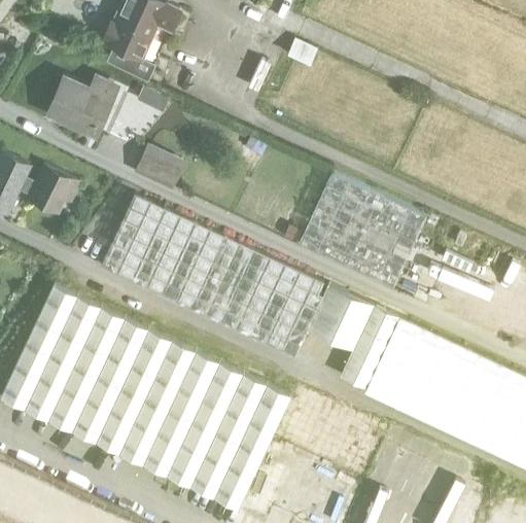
[(179,9),(159,0),(123,0),(113,22),(111,21),(111,22),(113,23),(105,39),(103,38),(103,40),(154,63),(179,9)]
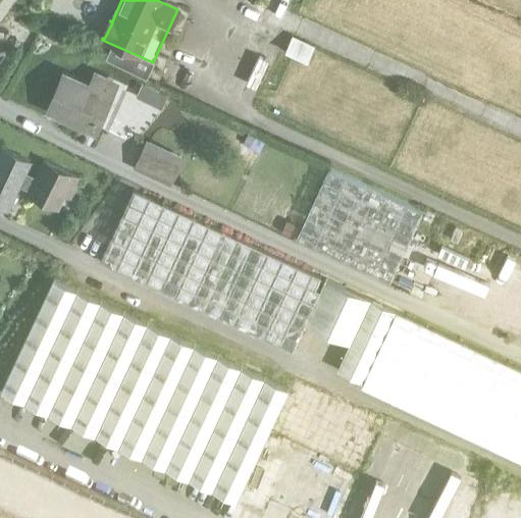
[(293,38),(288,52),(309,59),(314,46),(293,38)]
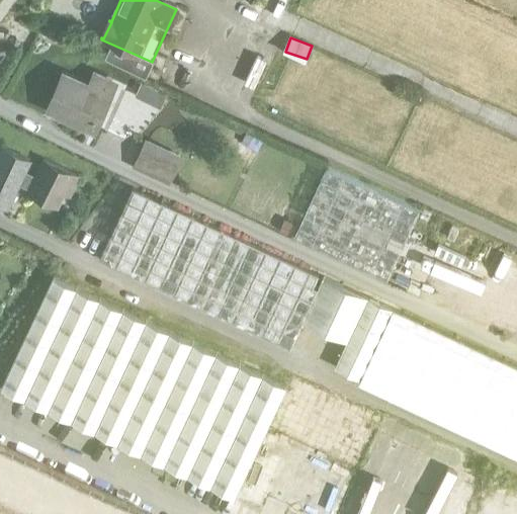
[(51,110),(92,127),(109,87),(95,80),(90,91),(64,80),(51,110)]
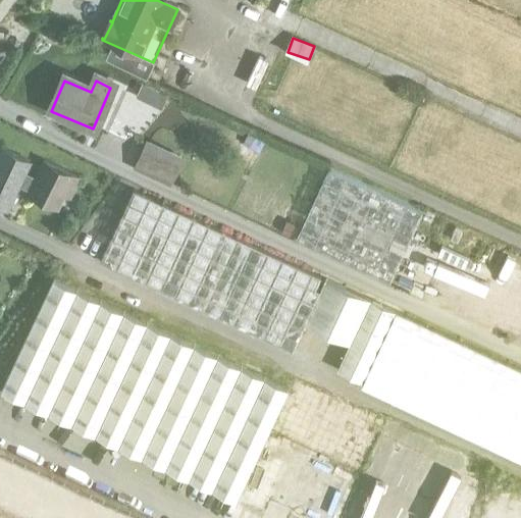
[(142,85),(135,99),(161,111),(167,96),(142,85)]
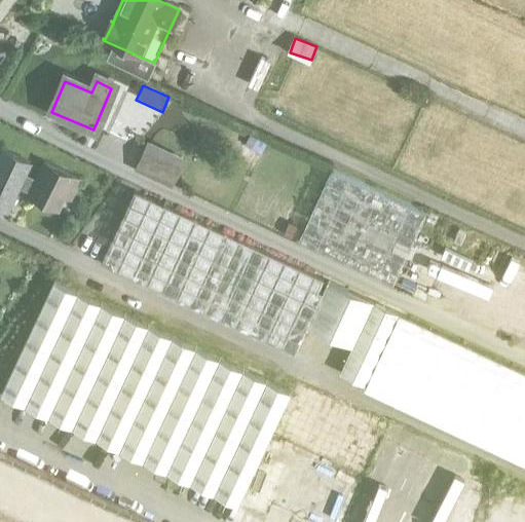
[(146,143),(137,161),(132,173),(170,191),(184,161),(146,143)]
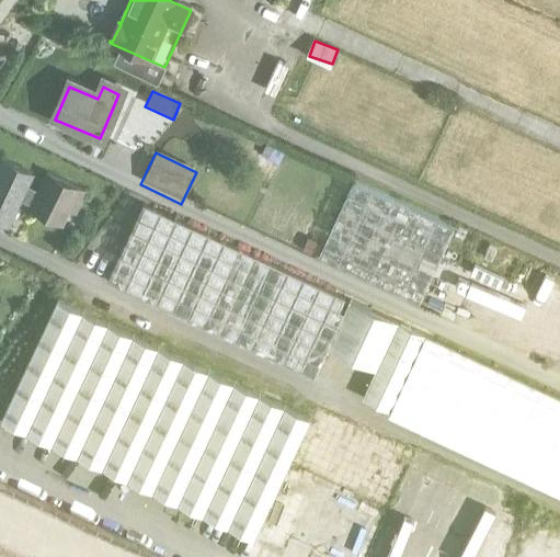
[(0,224),(8,228),(20,202),(31,207),(30,209),(61,225),(69,208),(77,212),(84,194),(47,175),(38,194),(26,188),(32,175),(1,161),(0,163),(0,224)]
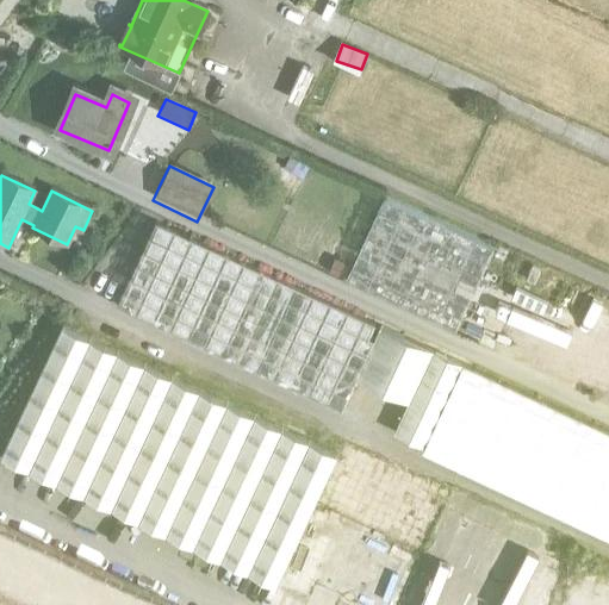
[(334,260),(328,274),(347,282),(346,284),(368,294),(447,331),(454,334),(492,250),(385,200),(353,269),(334,260)]
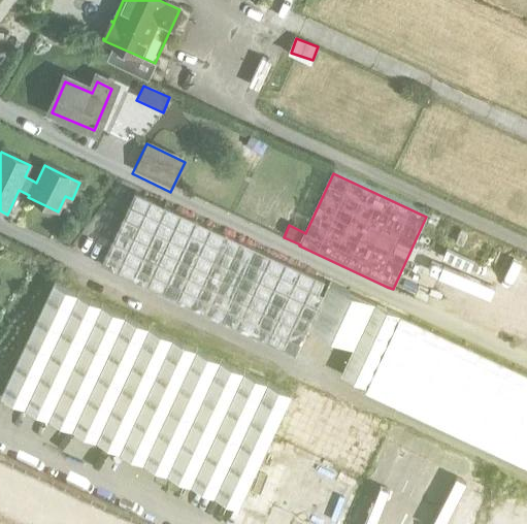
[(329,286),(326,285),(138,198),(106,268),(297,357),(308,332),(328,287),(329,286)]
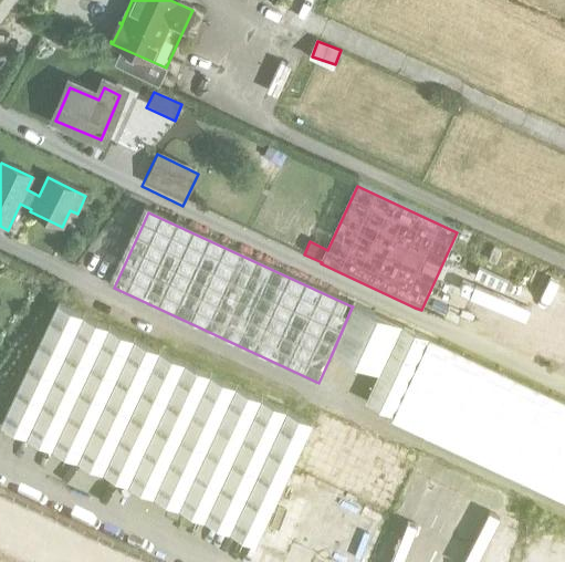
[(56,306),(0,427),(254,547),(311,425),(56,306)]
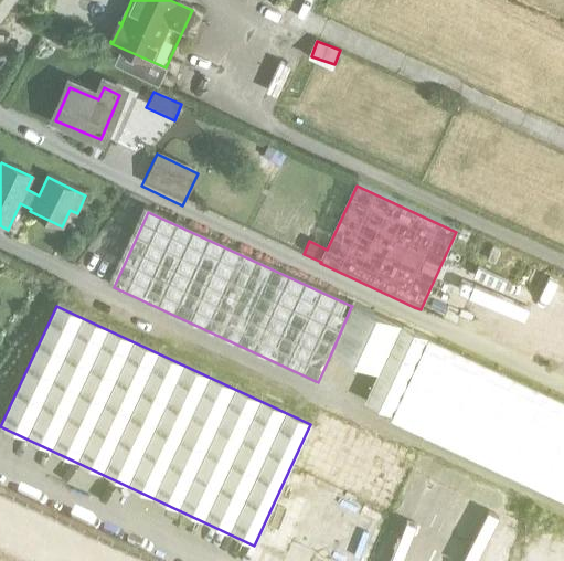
[(380,372),(400,329),(351,307),(330,356),(378,378),(380,372)]
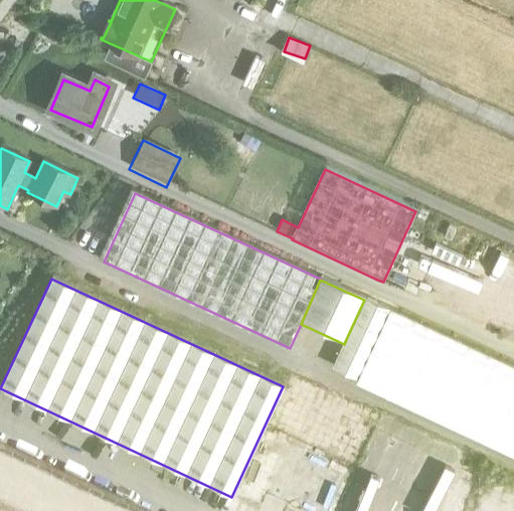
[(361,376),(389,312),(364,300),(346,339),(344,344),(335,364),(361,376)]
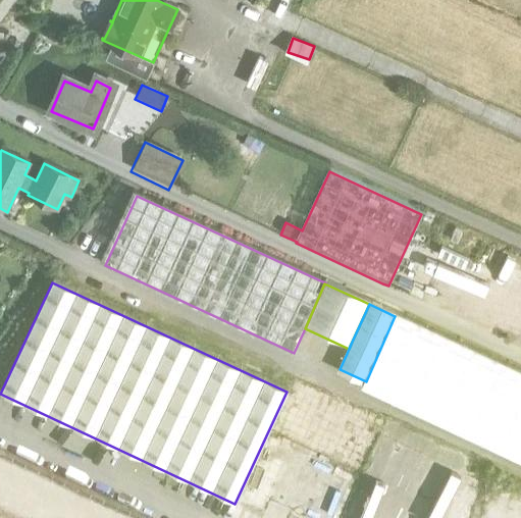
[(520,374),(395,316),(366,381),(363,386),(520,460),(520,374)]
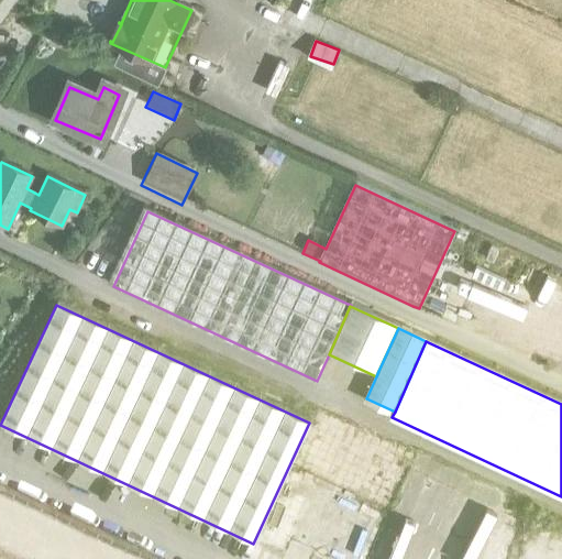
[(256,545),(254,549),(275,558),(561,558),(561,521),(320,408),(256,545)]
